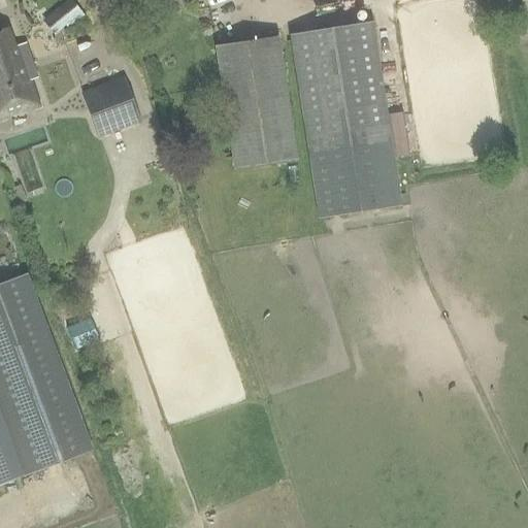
[(60,5),(43,20),(56,33),(66,25),(69,28),(86,14),(76,4),(66,12),(60,5)]
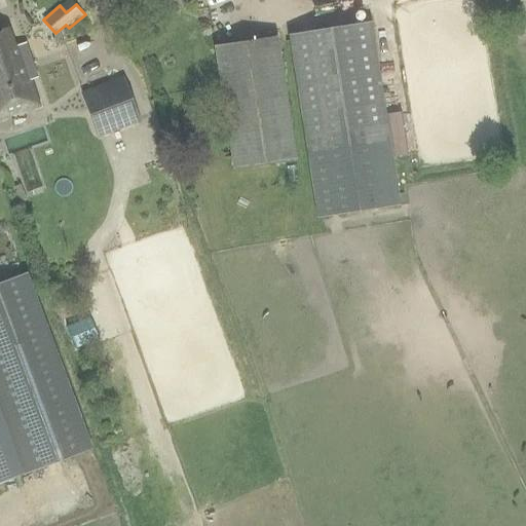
[(371,23),(288,36),(316,216),(399,203),(371,23)]
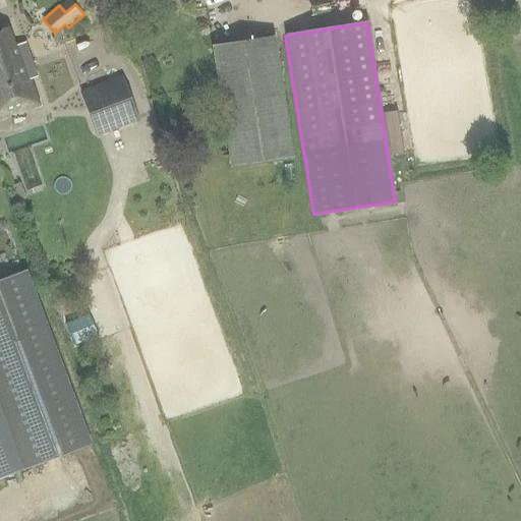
[(17,41),(14,42),(7,23),(0,25),(0,116),(40,102),(17,41)]
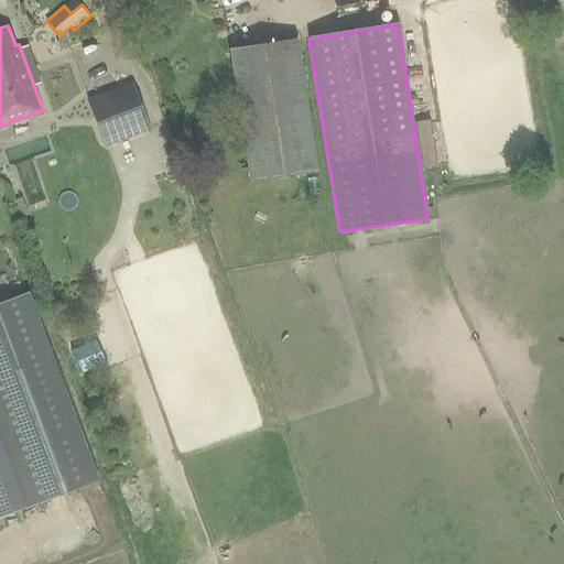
[(318,171),(297,40),(229,50),(250,182),(318,171)]
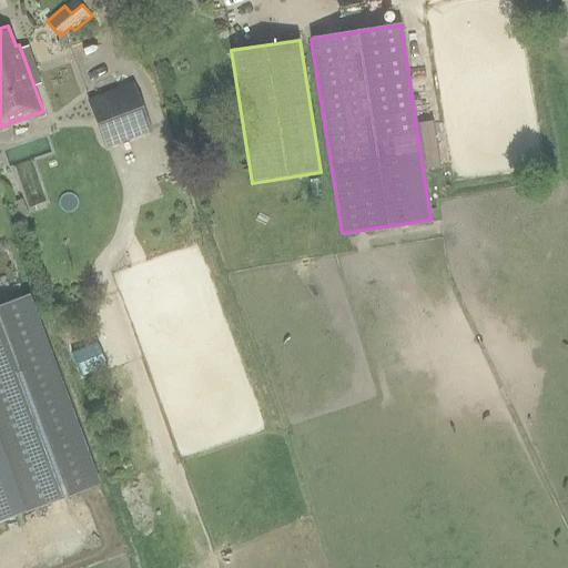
[(132,83),(87,100),(105,150),(151,132),(132,83)]
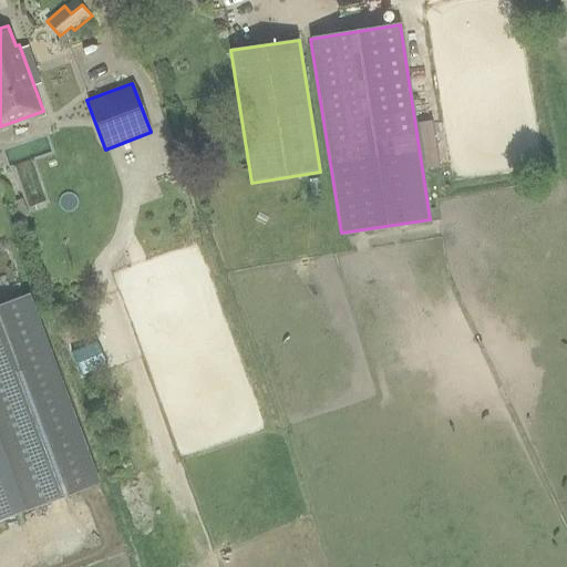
[(44,173),(35,175),(32,160),(21,163),(32,207),(51,203),(44,173)]
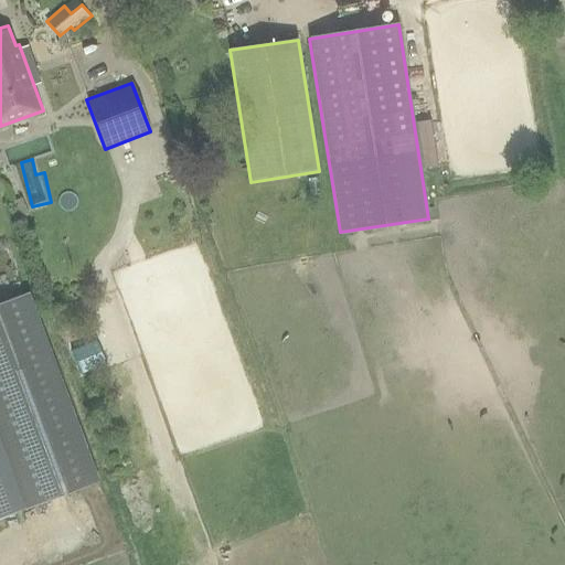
[(0,518),(100,481),(30,292),(0,302),(0,518)]
